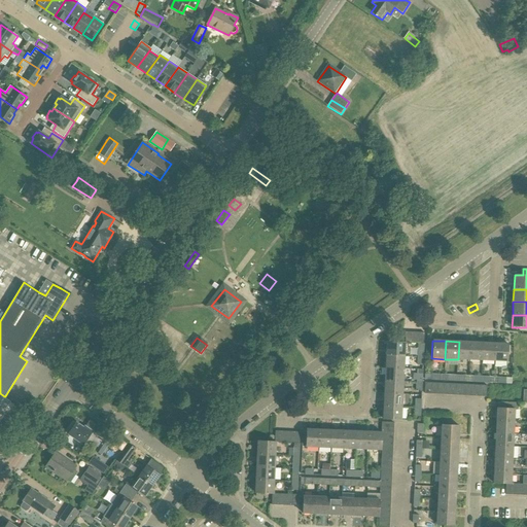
[(385,356),(403,357),(405,343),(386,342),(385,356)]
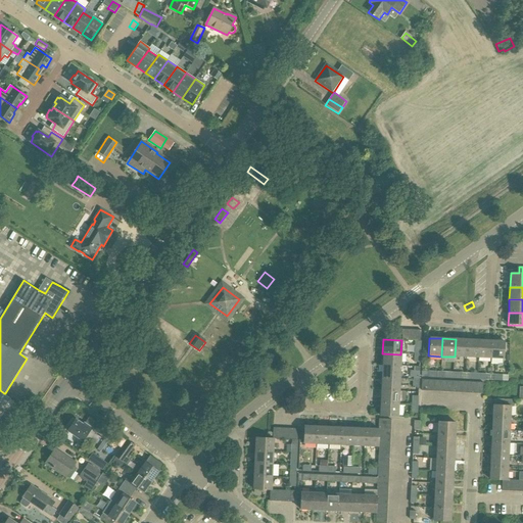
[(455,357),(467,358),(468,340),(456,339),(455,357)]
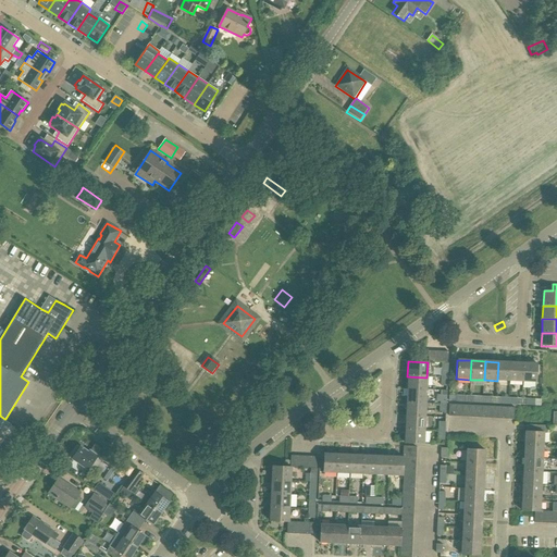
[(497,381),(510,381),(511,362),(498,362),(497,381)]
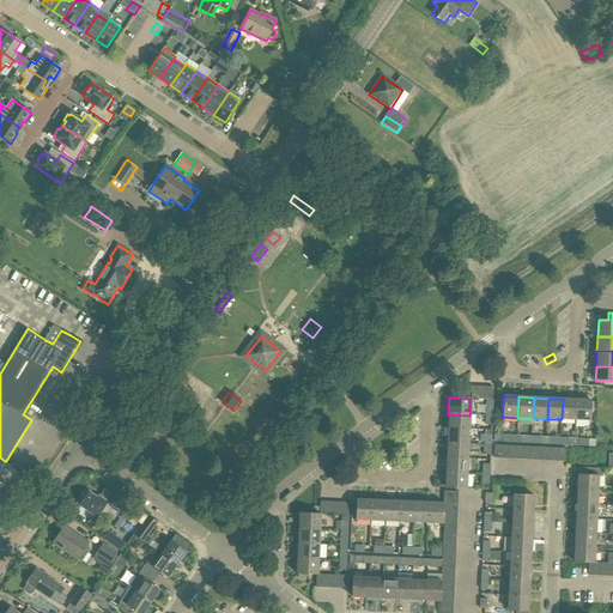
[(563,399),(562,419),(576,420),(577,400),(563,399)]
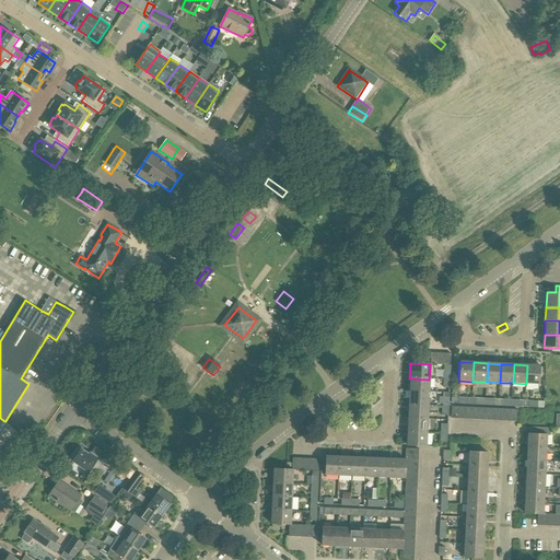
[(527,365),(526,384),(538,385),(539,365),(527,365)]
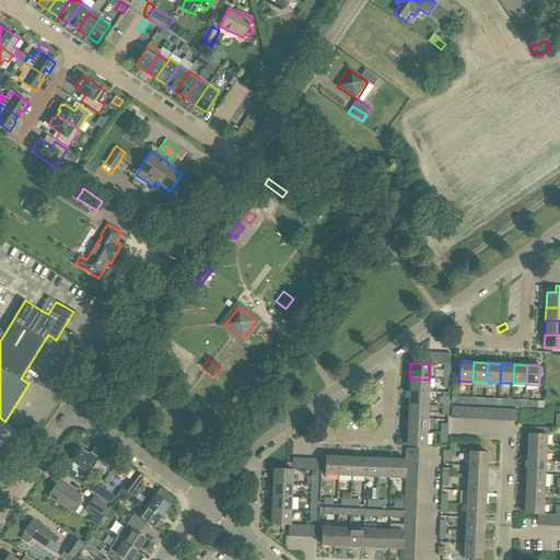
[(409,392),(429,393),(429,380),(409,378),(409,392)]
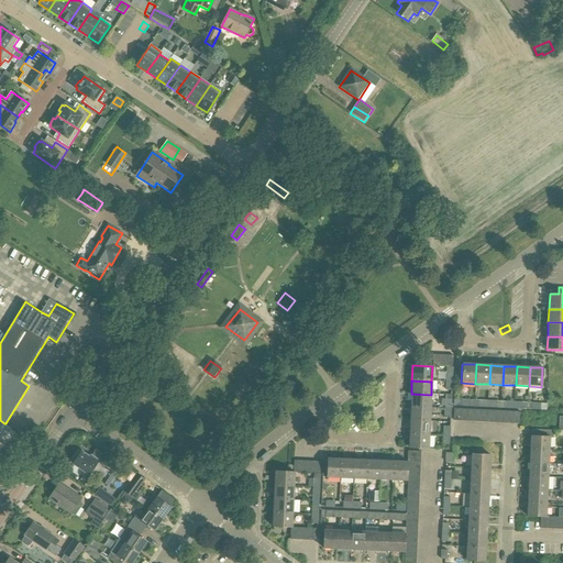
[(410,407),(430,408),(431,395),(411,394),(410,407)]
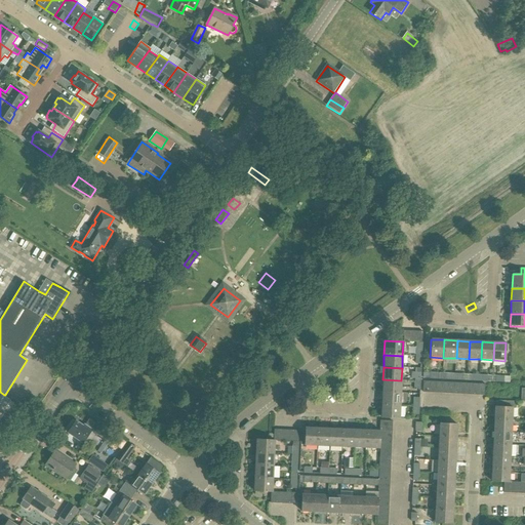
[(382,393),(401,393),(401,380),(382,379),(382,393)]
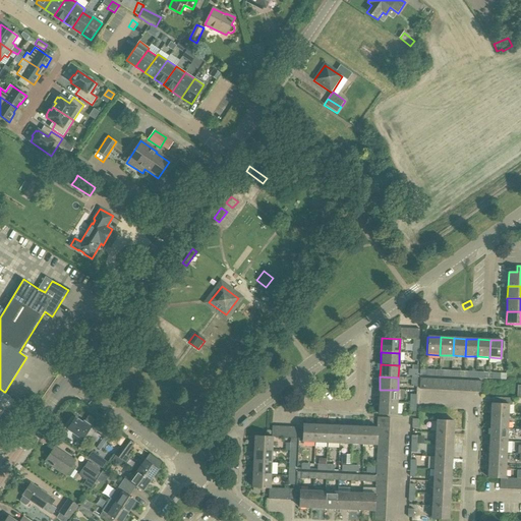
[(0,399),(6,403),(9,397),(0,390),(0,399)]
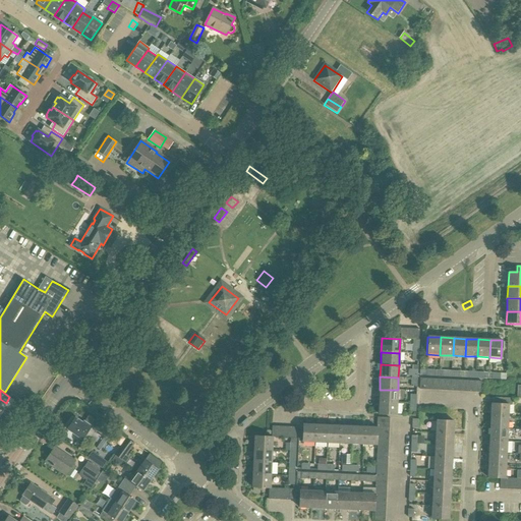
[(380,390),(379,402),(397,403),(398,390),(380,390)]
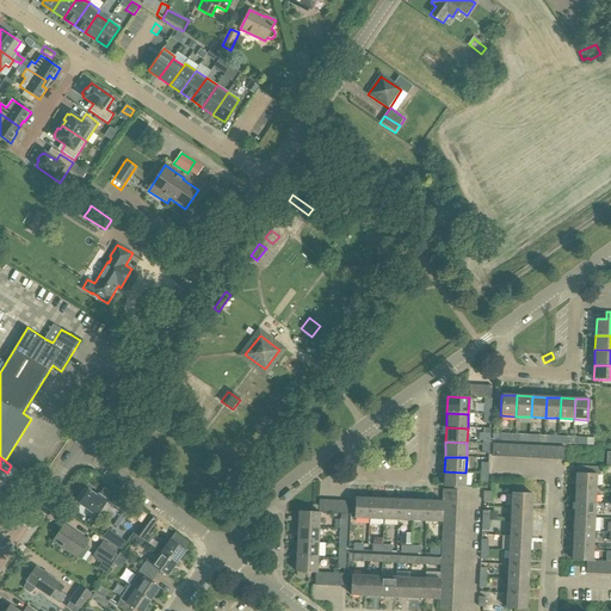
[(574,489),(596,491),(596,475),(599,475),(600,469),(576,468),(576,474),(575,474),(574,489)]
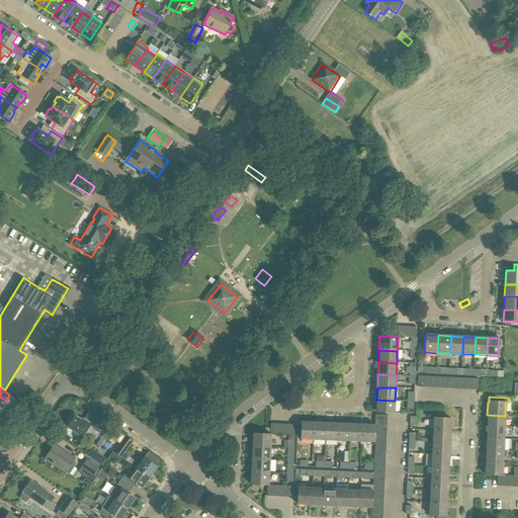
[(395,401),(376,400),(376,412),(395,413),(395,401)]
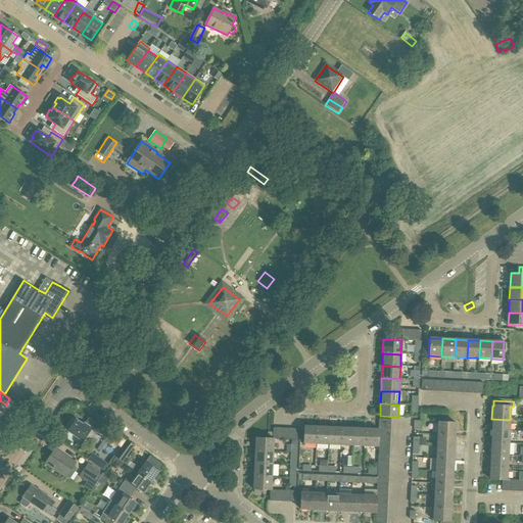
[(67,430),(83,441),(83,440),(87,443),(95,432),(90,429),(91,428),(84,423),(83,424),(76,419),(67,430)]
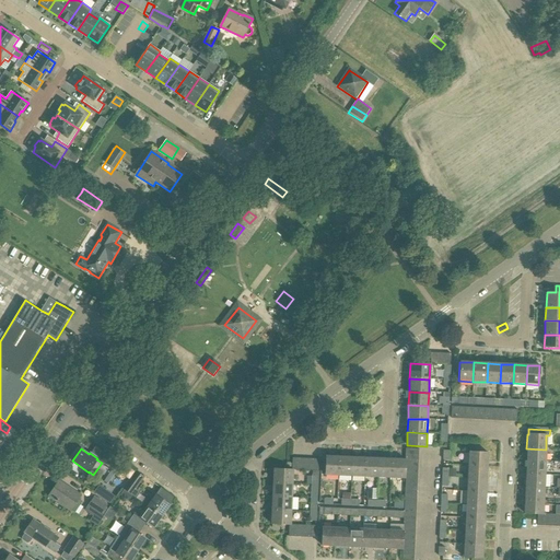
[(526,462),(545,463),(546,450),(526,448),(526,462)]
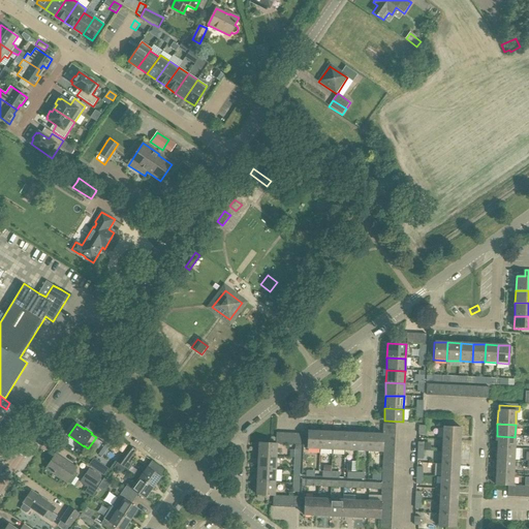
[(441,440),(460,441),(460,428),(442,427),(441,440)]
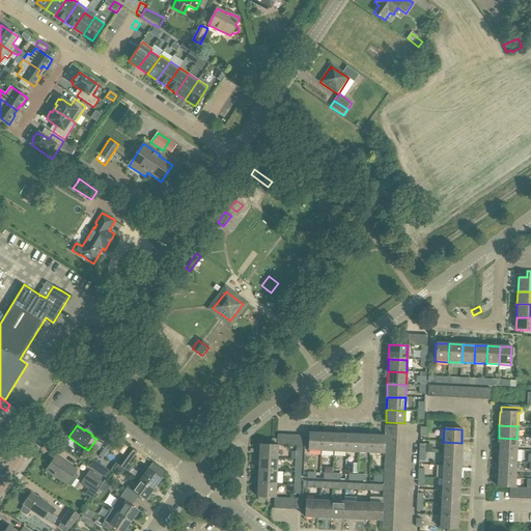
[(308,451),(322,451),(322,434),(309,432),(308,451)]
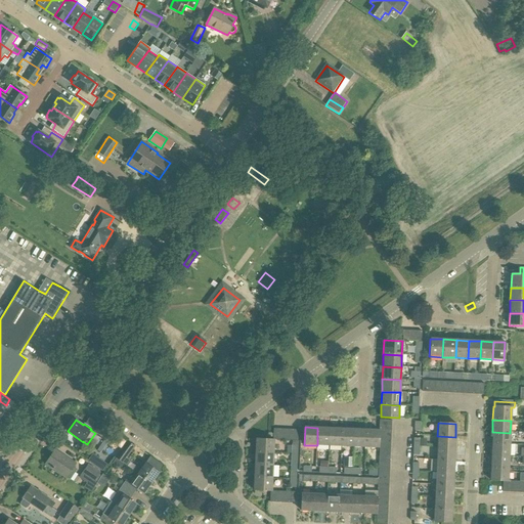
[(317,428),(317,445),(330,446),(331,428),(317,428)]
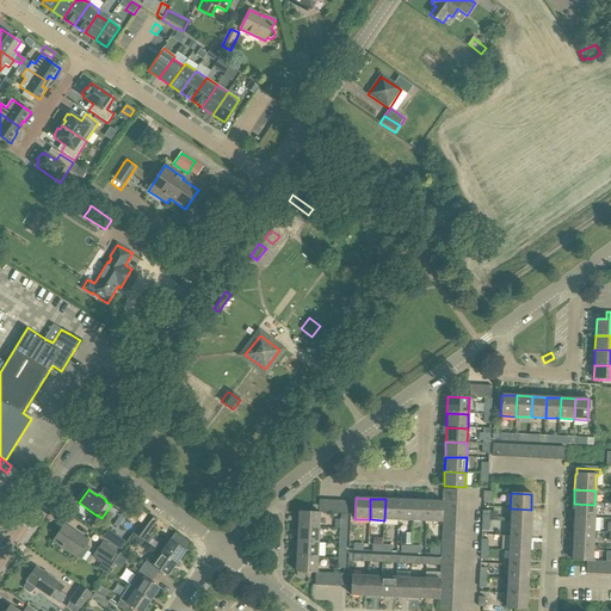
[(384,520),(399,520),(399,500),(386,499),(384,520)]
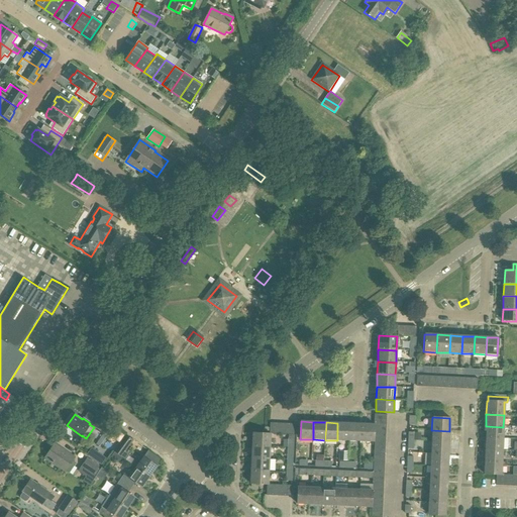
[(337,423),(337,440),(349,441),(349,424),(337,423)]
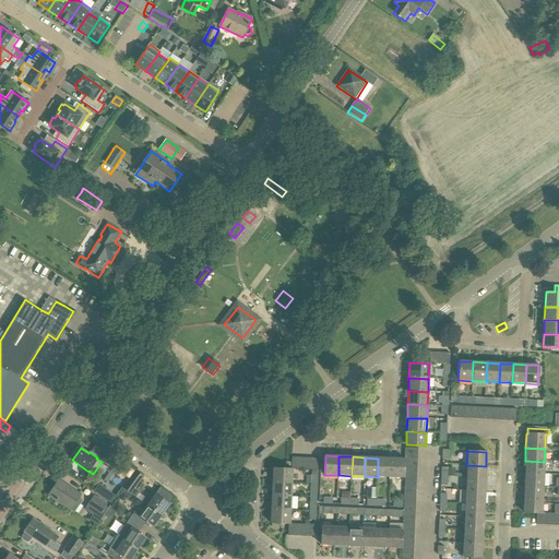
[(391,459),(378,459),(378,477),(390,478),(391,459)]
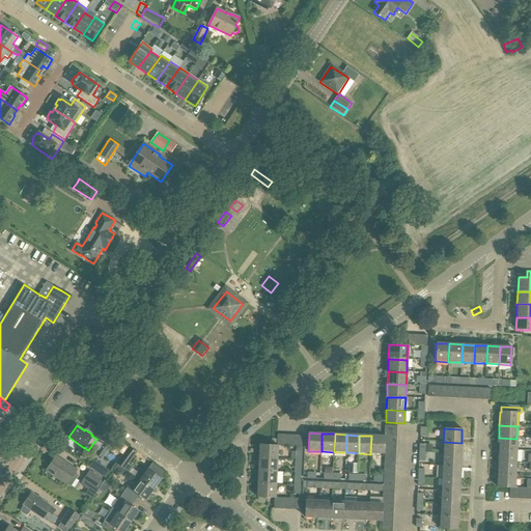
[(384,437),(371,436),(370,454),(384,454),(384,450),(384,444),(384,438),(384,437)]
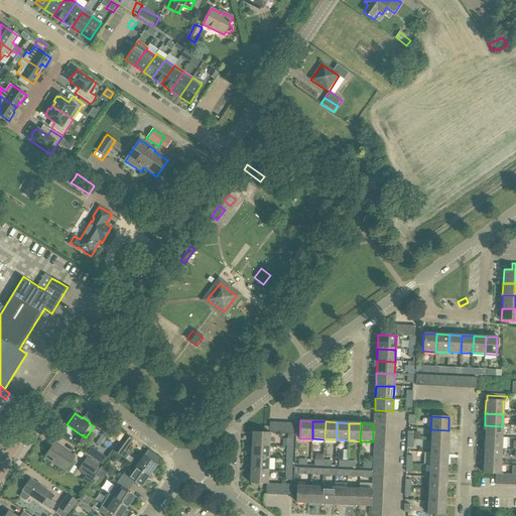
[(485,425),(484,436),(502,437),(502,426),(485,425)]
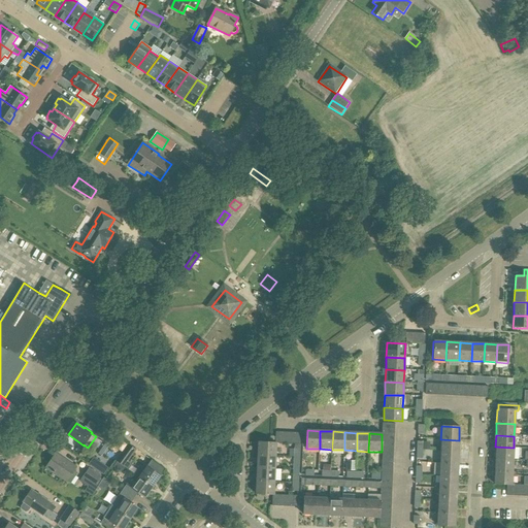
[(134,440),(142,446),(144,442),(136,437),(134,440)]
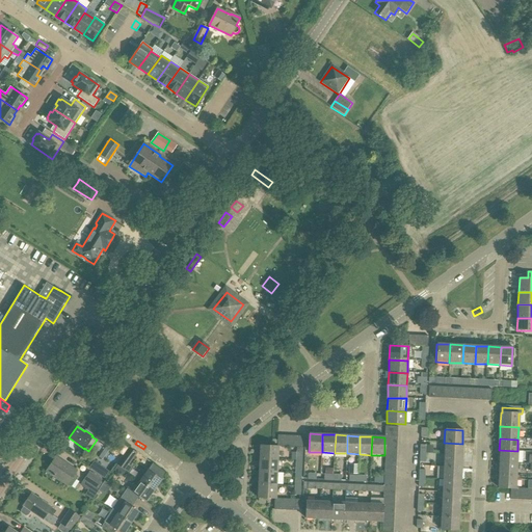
[(444,455),(461,456),(462,444),(444,443),(444,455)]
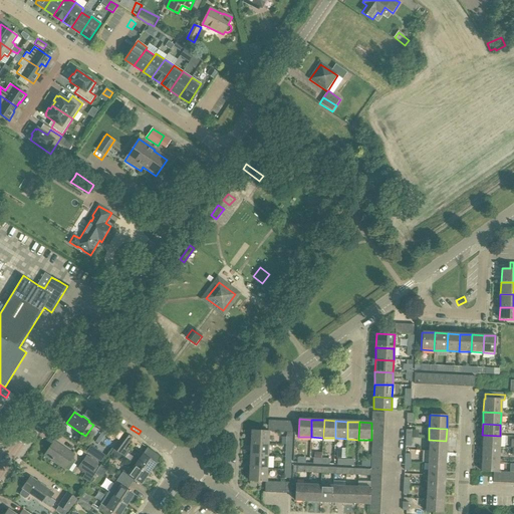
[(98,445),(105,435),(98,430),(91,440),(98,445)]
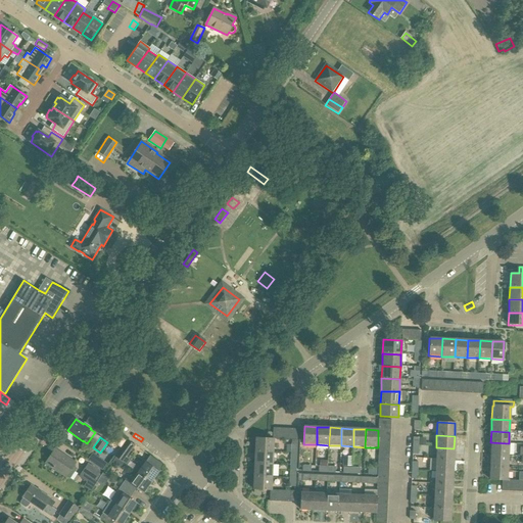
[(255,438),(254,452),(273,452),(274,439),(273,439),(255,438)]
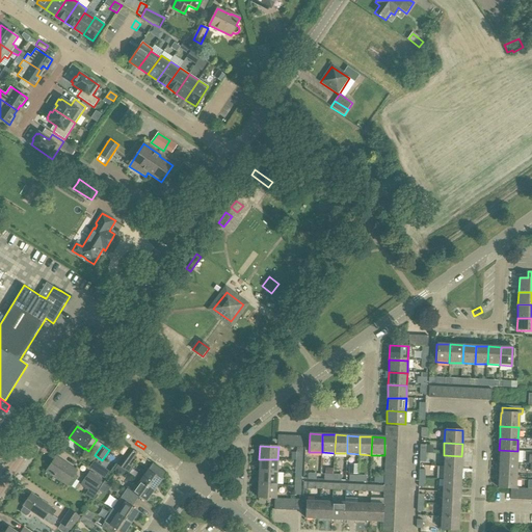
[(117,466),(125,470),(131,461),(137,453),(129,448),(116,464),(117,466)]
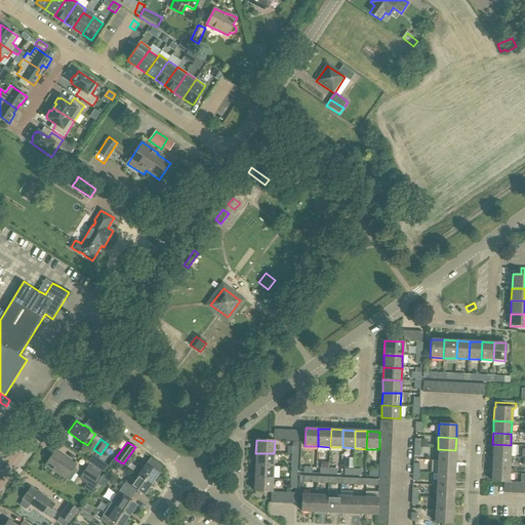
[(492,444),(492,457),(510,457),(511,445),(492,444)]
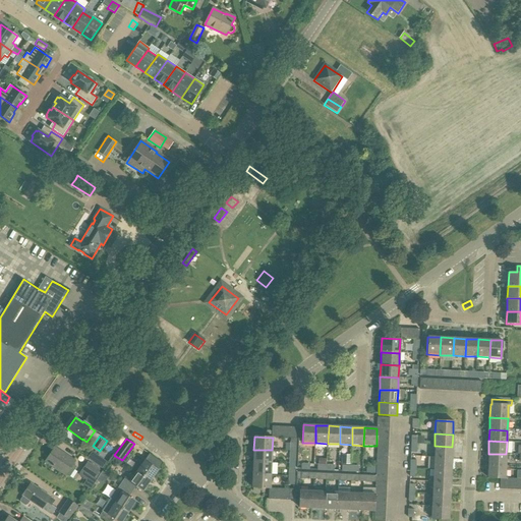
[(433,458),(452,458),(452,447),(435,446),(433,458)]
